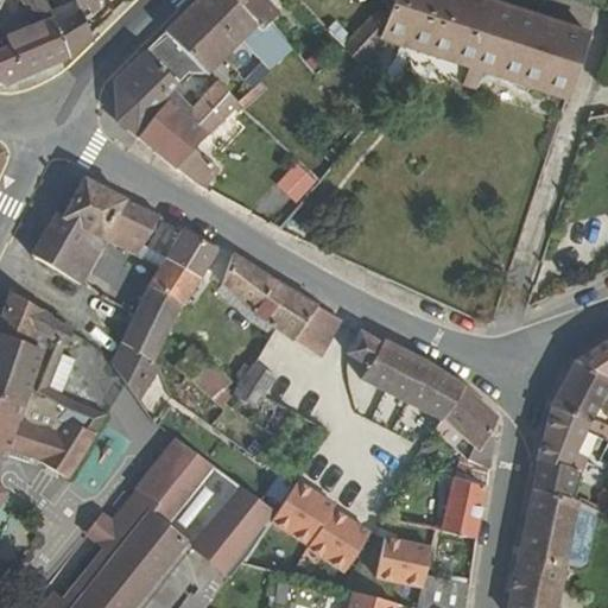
[(0,86),(5,87),(69,59),(50,12),(44,0),(21,0),(25,2),(39,24),(7,37),(10,46),(0,50),(0,86)]
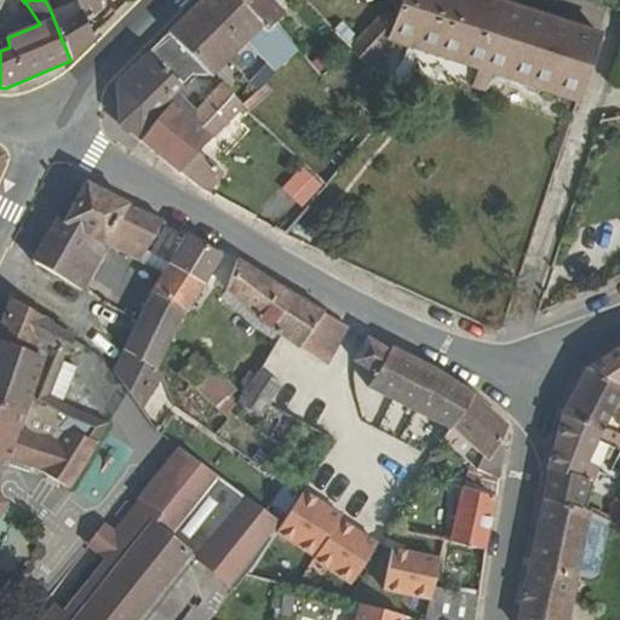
[(72,61),(93,39),(85,18),(103,7),(99,1),(102,0),(75,0),(76,3),(51,12),(70,61),(72,61)]
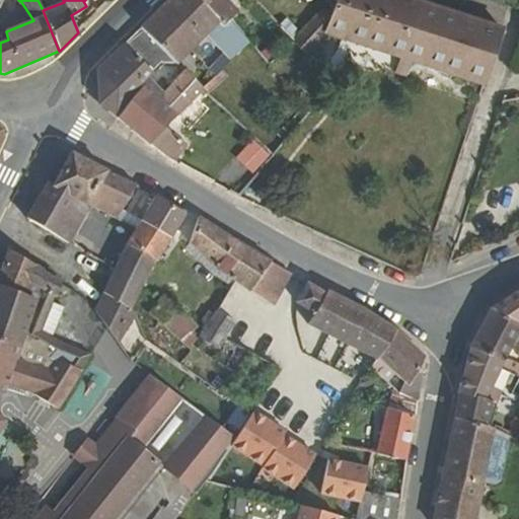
[(168,0),(97,70),(99,103),(117,118),(138,89),(147,79),(161,63),(176,64),(207,32),(225,52),(209,70),(213,73),(245,36),(230,19),(223,25),(199,0),(168,0)]
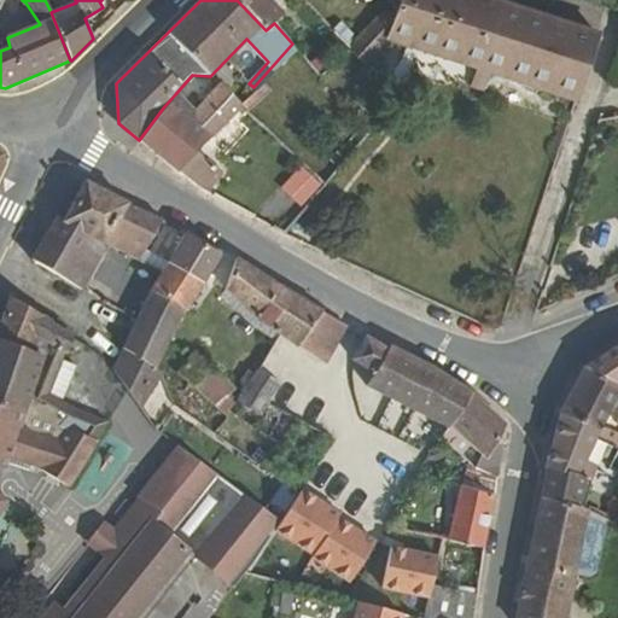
[(237,0),(266,30),(274,23),(283,16),(268,0),(237,0)]
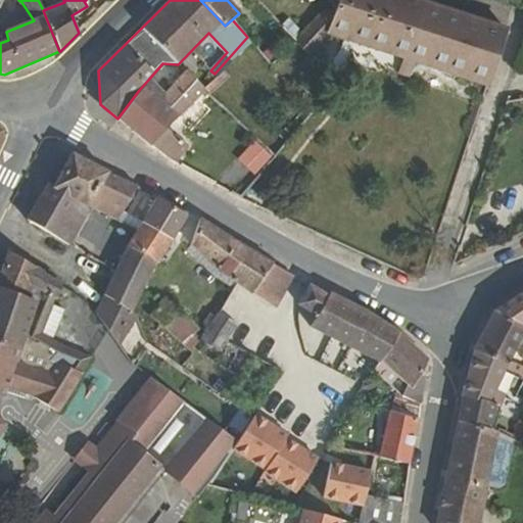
[(332,0),(330,4),(302,34),(294,42),(311,55),(328,33),(368,46),(383,0),(332,0)]
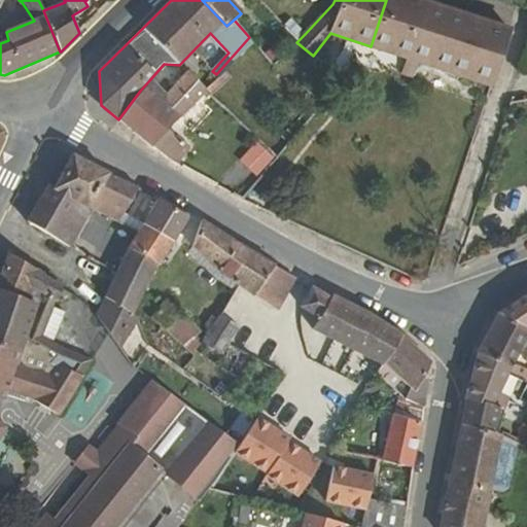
[(429,3),(421,0),(386,0),(371,46),(407,59),(411,60),(429,3)]
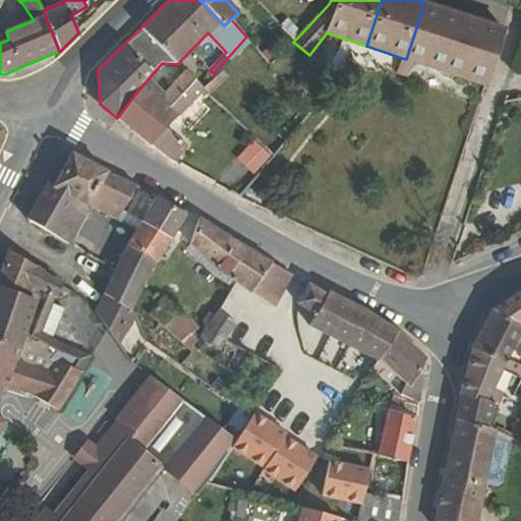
[(504,29),(424,3),(406,59),(423,64),(485,84),(504,29)]
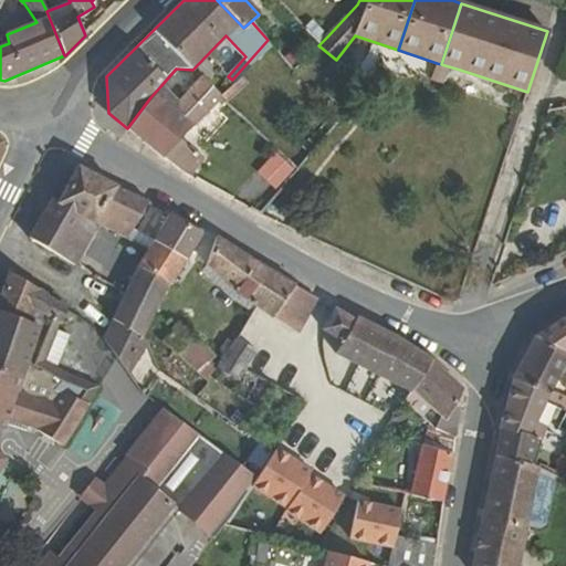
[(441,64),(437,63),(432,77),(454,84),(460,70),(441,64)]
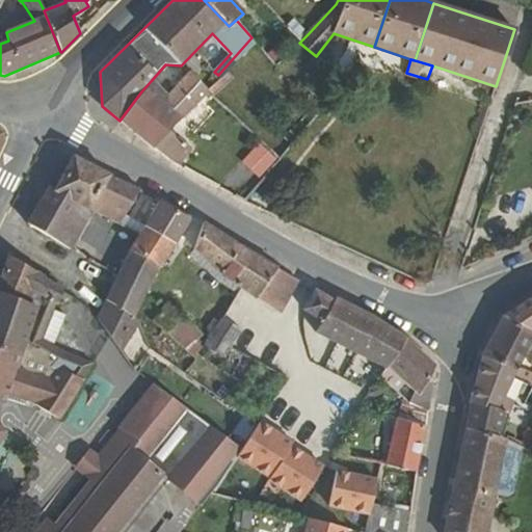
[(141,91),(120,121),(154,150),(178,166),(191,149),(169,131),(209,91),(190,72),(180,82),(168,96),(151,81),(141,91)]
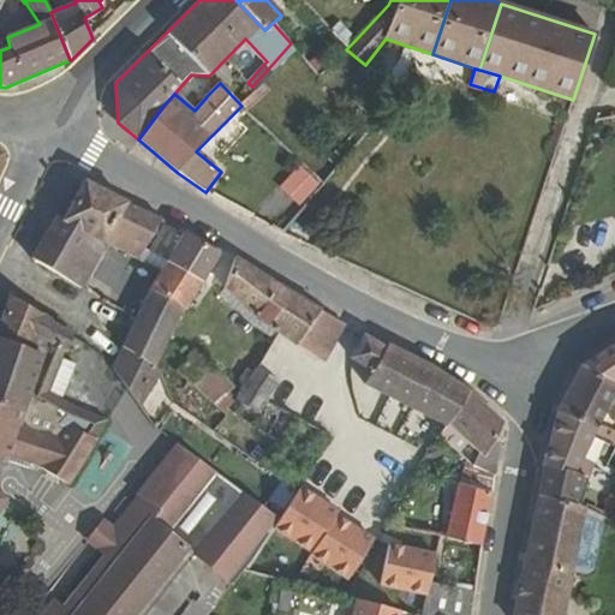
[(278,190),(302,212),(324,187),(300,166),(278,190)]
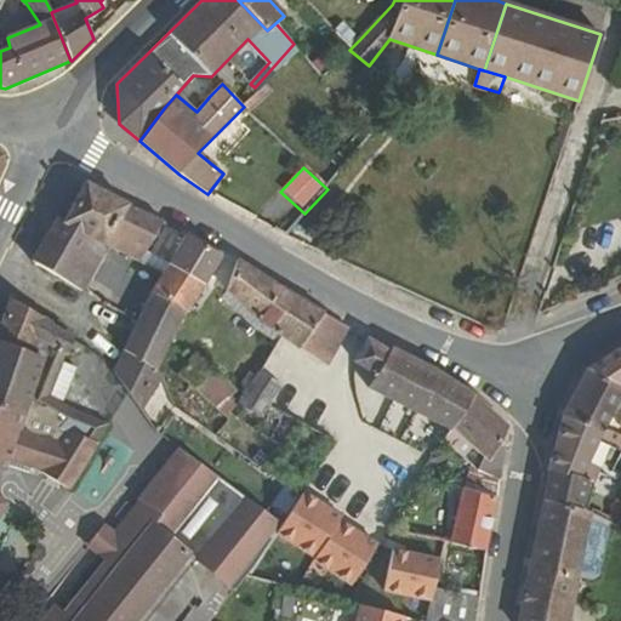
[(64,221),(63,222),(106,245),(129,203),(86,183),(64,221)]
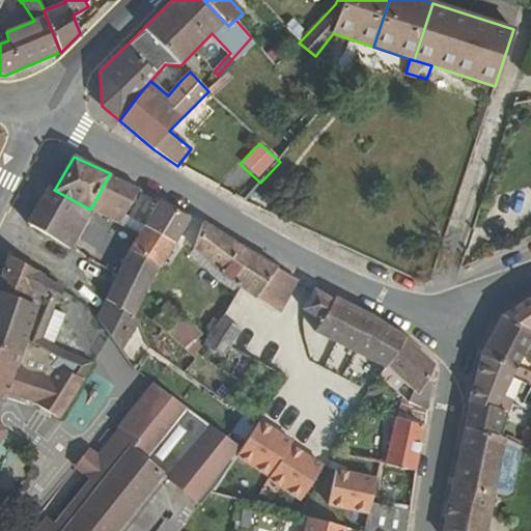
[(140,190),(110,173),(90,210),(119,225),(124,215),(140,190)]
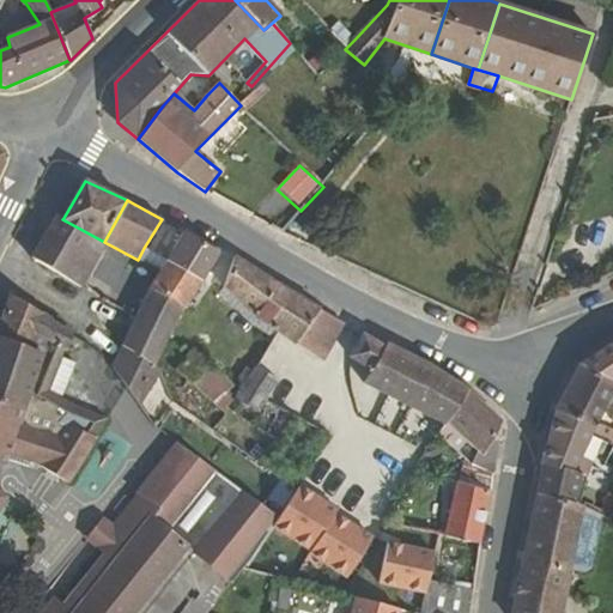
[(59,216),(31,259),(80,287),(104,242),(62,219),(64,218),(59,216)]
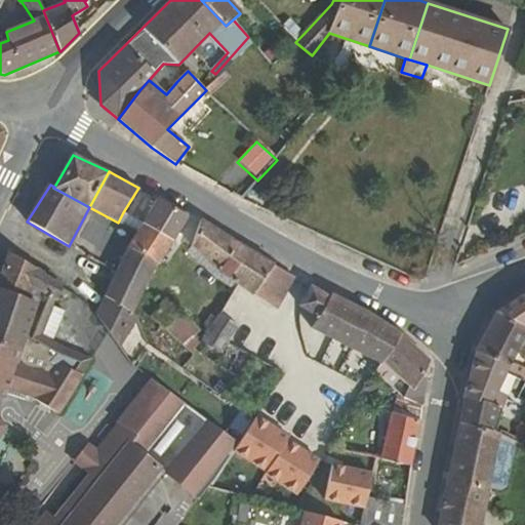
[(158,198),(147,217),(175,236),(190,214),(185,211),(184,213),(158,198)]
